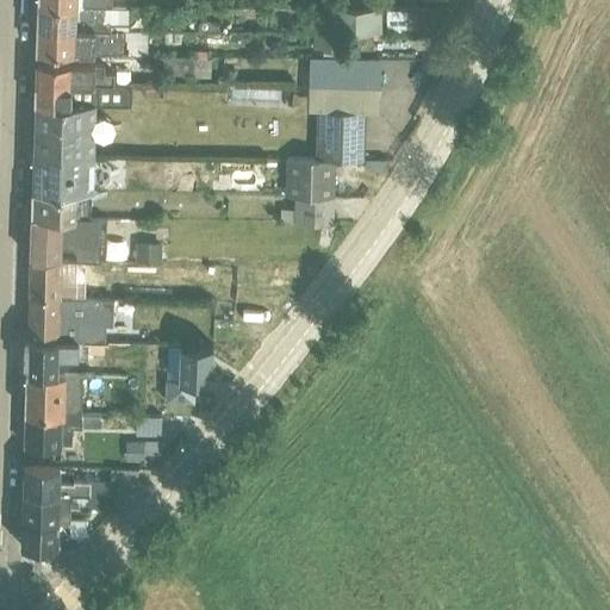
[(38,30),(124,31),(129,30),(129,24),(130,10),(112,8),(39,6),(38,30)]
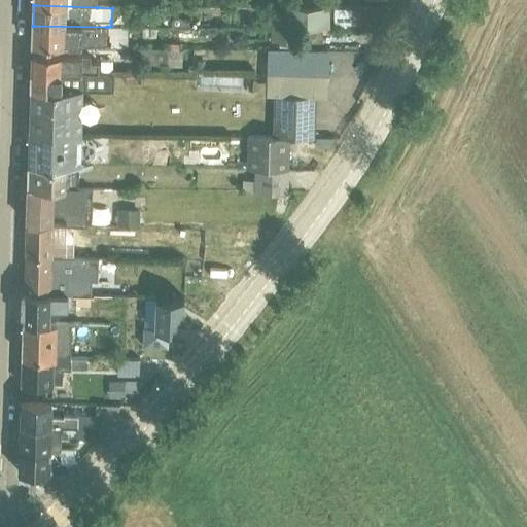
[(284,30),(321,31),(321,29),(328,30),(328,9),(284,8),(284,16),(262,16),(262,29),(284,29),(284,30)]
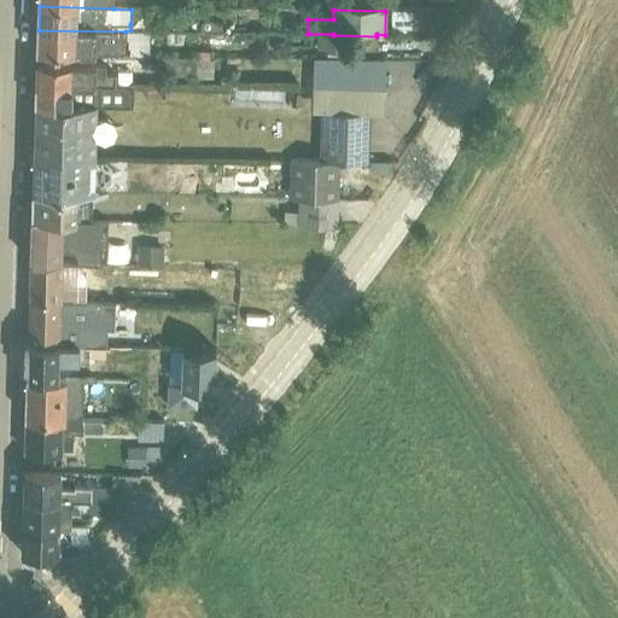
[(452,11),(391,11),(391,23),(412,23),(412,35),(450,35),(452,11)]
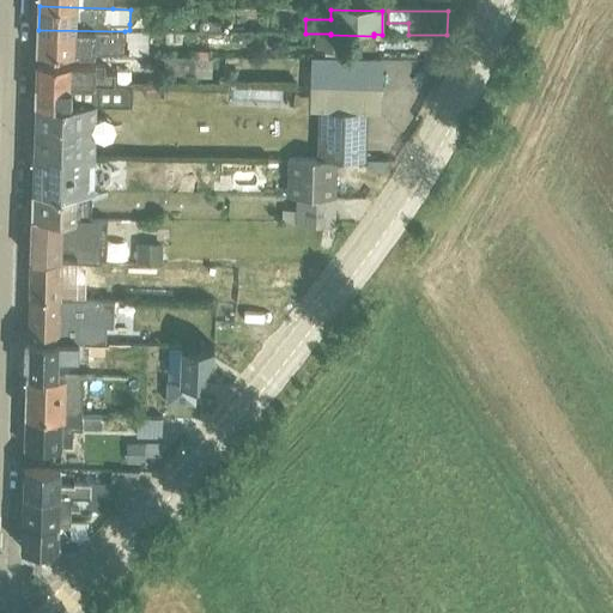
[(125,31),(38,30),(37,54),(123,56),(125,31)]
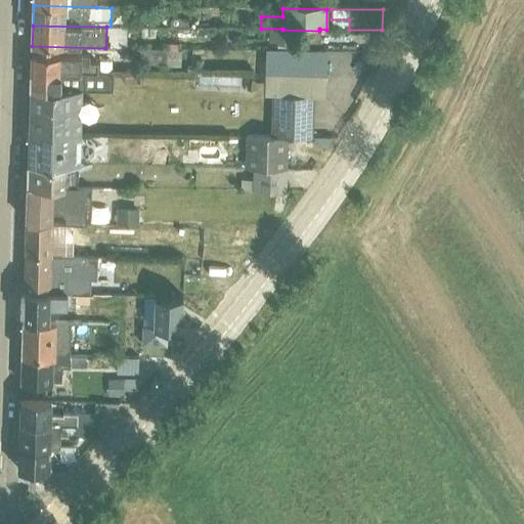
[(319,31),(282,30),(270,30),(270,44),(277,44),(277,45),(295,46),(295,43),(319,44),(319,31)]
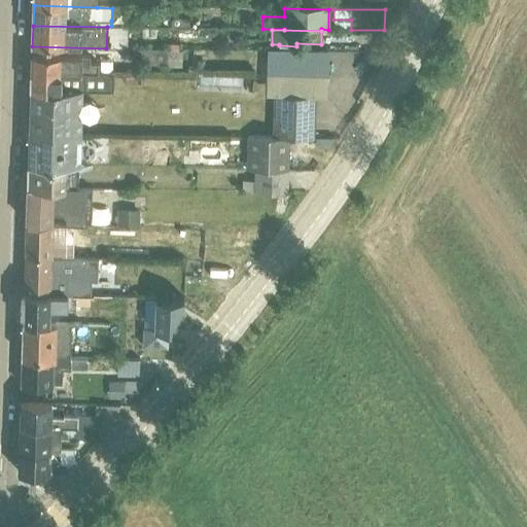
[(137,49),(137,65),(168,66),(167,67),(182,68),(183,50),(137,49)]
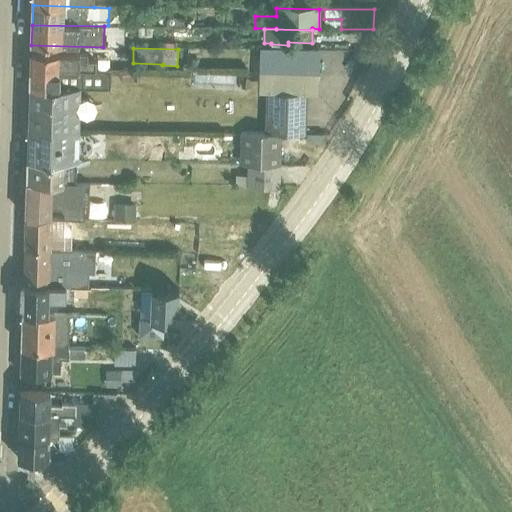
[(31,71),(96,73),(97,56),(31,54),(31,67),(31,71)]
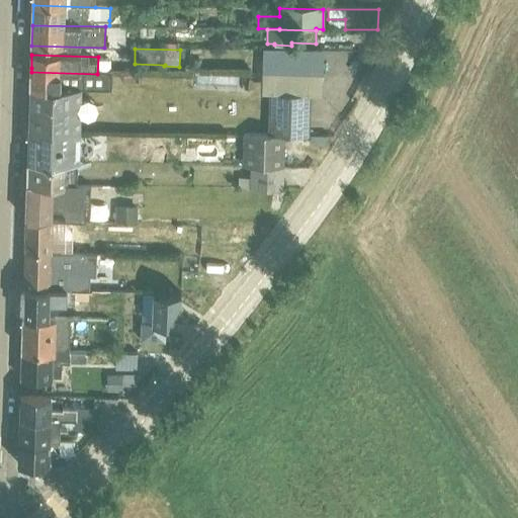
[(187,66),(186,85),(235,86),(236,67),(187,66)]
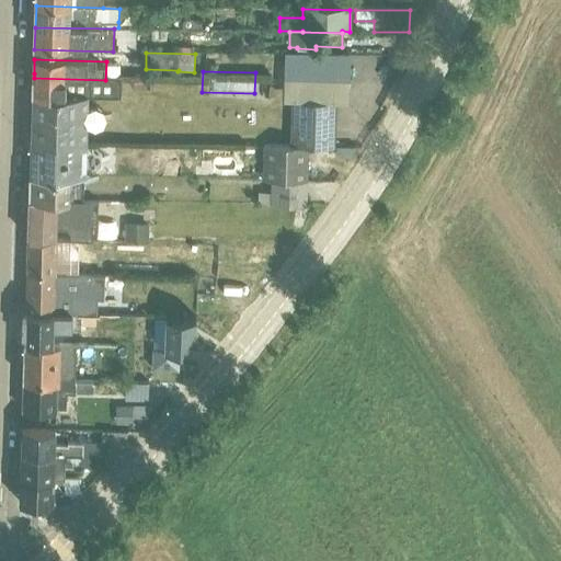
[(33,95),(89,98),(91,98),(121,98),(121,81),(105,80),(34,78),(33,95)]
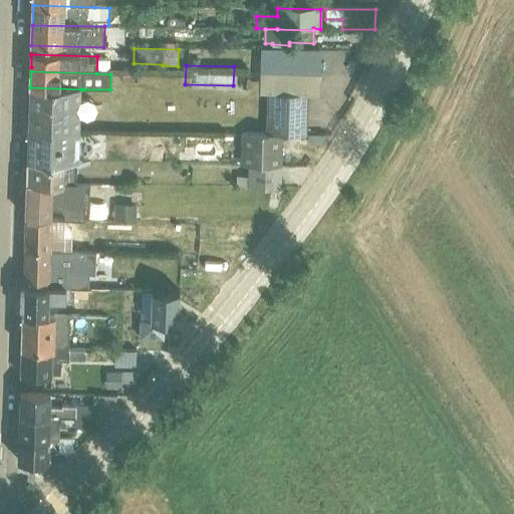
[(294,94),(308,95),(319,95),(320,80),(320,75),(261,74),(261,79),(260,93),(266,94),(294,94)]
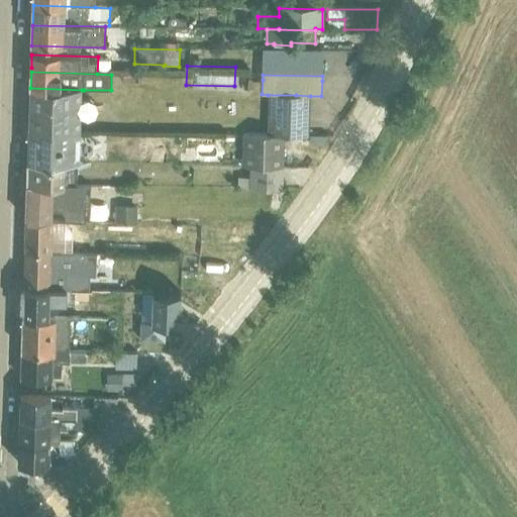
[(29,130),(81,131),(81,119),(89,120),(94,115),(94,106),(90,102),(82,102),(82,90),(30,88),(30,102),(33,102),(33,116),(29,116),(29,130)]
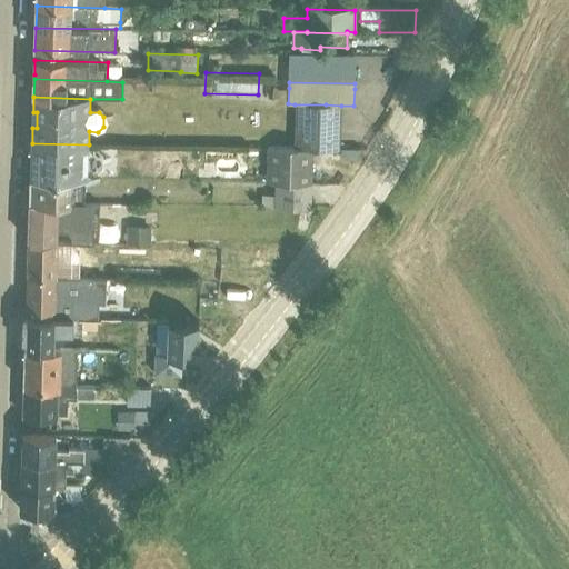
[(293,150),(312,151),(340,151),(341,106),(326,105),(295,105),(293,150)]
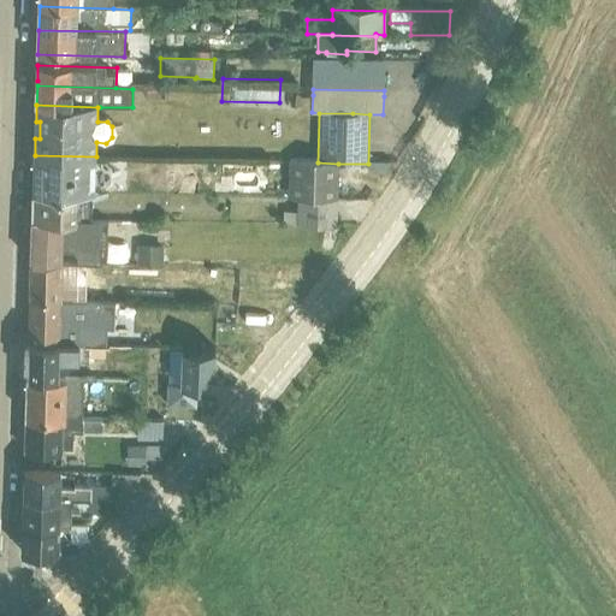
[(34,194),(93,195),(95,195),(95,188),(106,188),(111,183),(112,169),(106,164),(95,164),(96,157),(35,155),(34,194)]
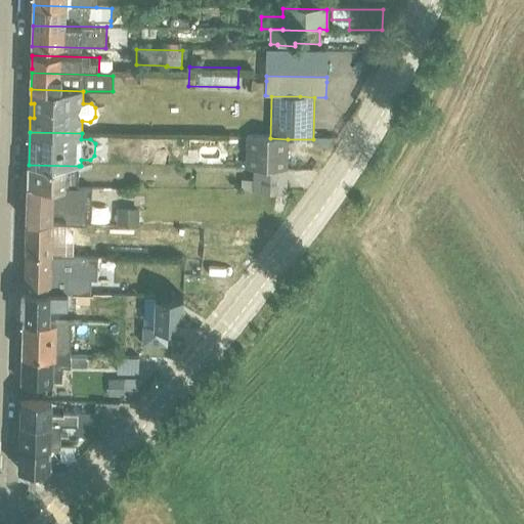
[(253,171),(287,171),(288,139),(270,138),(246,137),(245,170),(253,171)]
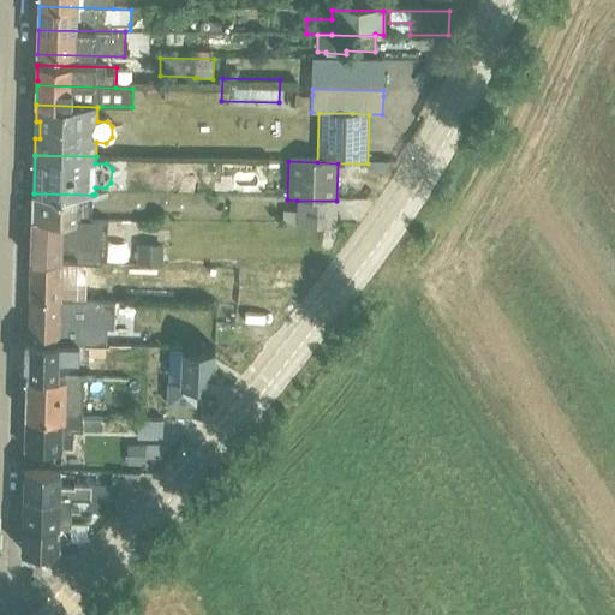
[(165,193),(187,192),(187,173),(163,174),(165,193)]
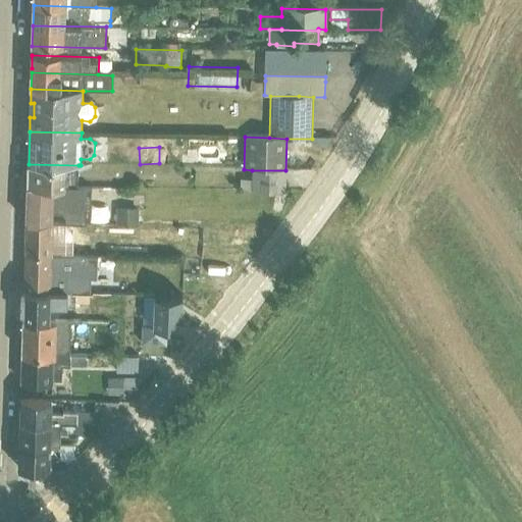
[(28,186),(77,188),(79,165),(29,164),(28,186)]
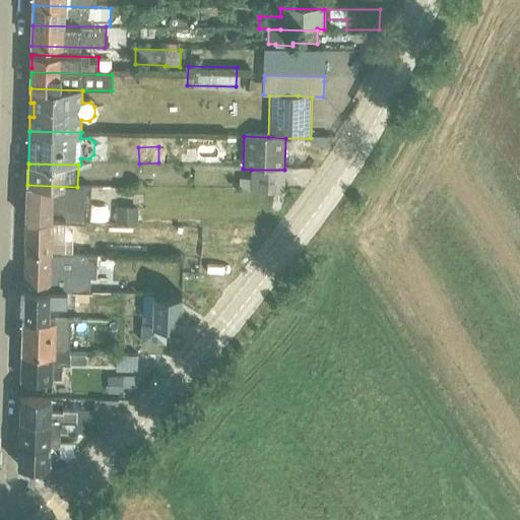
[(284,170),(251,170),(251,180),(240,180),(239,191),(284,192),(284,170)]
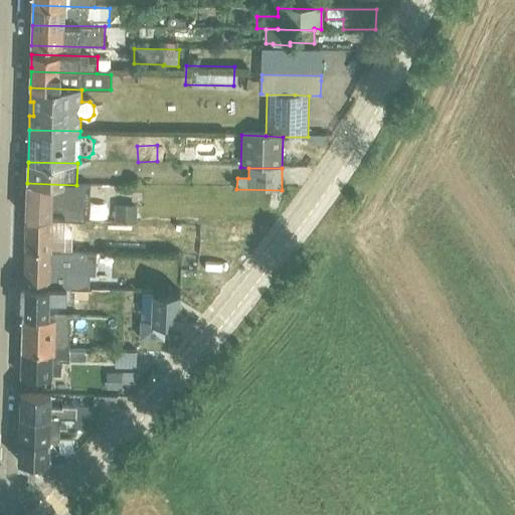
[(26,219),(52,220),(52,210),(60,210),(64,214),(64,220),(84,221),(84,208),(90,209),(90,185),(76,185),(27,183),(26,219)]
